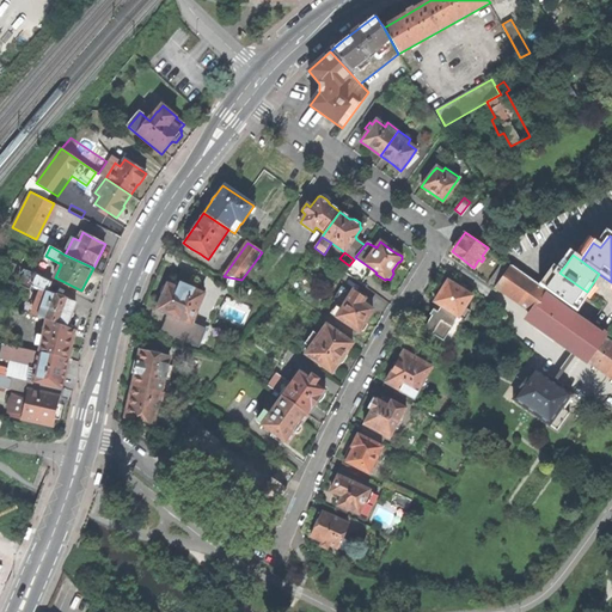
[(372,269),(355,257),(354,259),(349,265),(344,273),(361,285),(372,269)]
